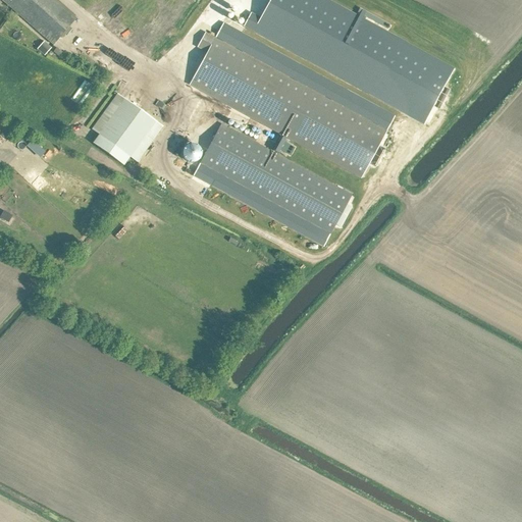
[(2,0),(2,1),(53,46),(75,19),(53,0),(2,0)]
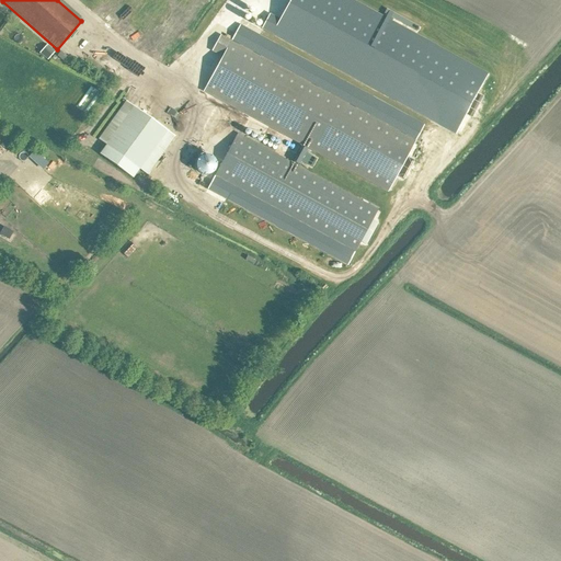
[(414,141),(220,37),(213,50),(222,56),(204,92),(388,191),(414,141)]
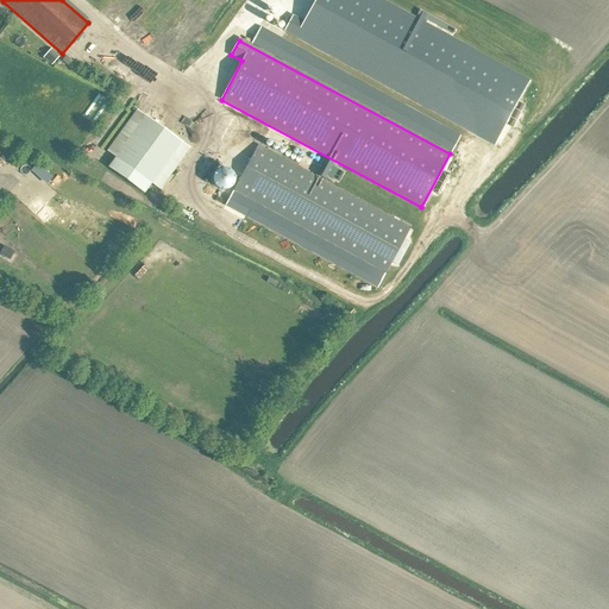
[(51,66),(60,57),(50,49),(43,58),(51,66)]
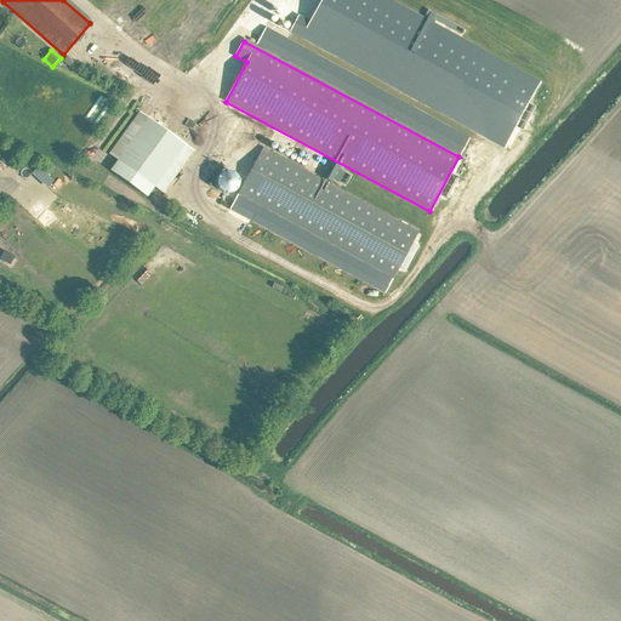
[(69,68),(73,63),(67,57),(63,63),(69,68)]
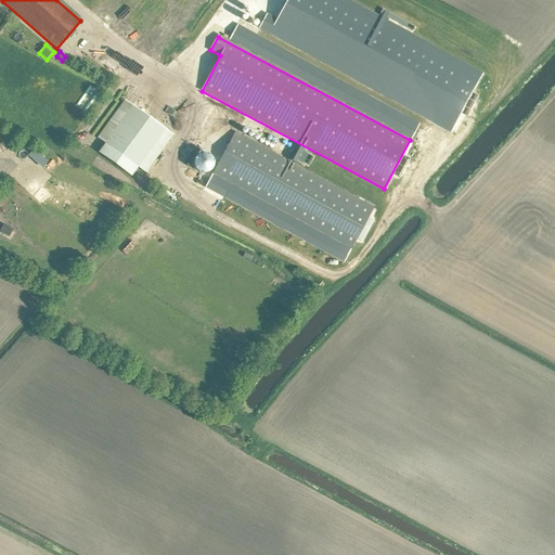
[(95,138),(104,144),(98,154),(130,177),(137,168),(144,173),(172,134),(124,99),(95,138)]
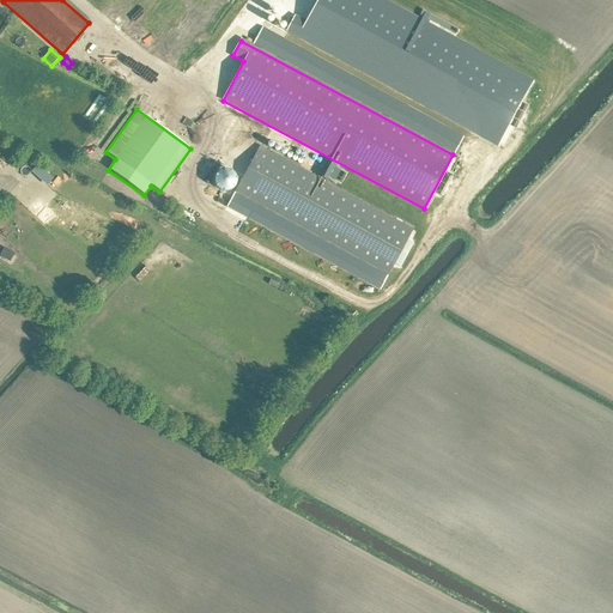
[(413,230),(260,147),(235,193),(388,275),(413,230)]
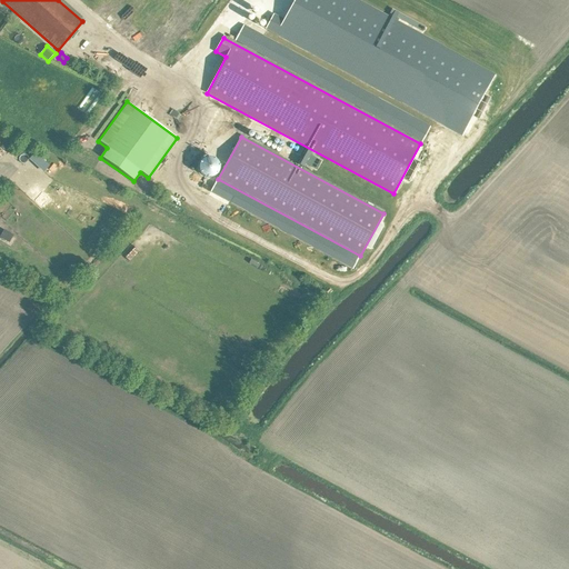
[(298,160),(317,170),(321,162),(302,152),(298,160)]
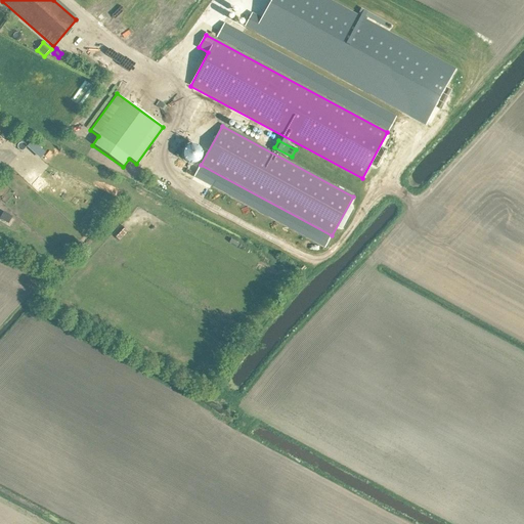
[(210,180),(201,189),(204,193),(213,184),(210,180)]
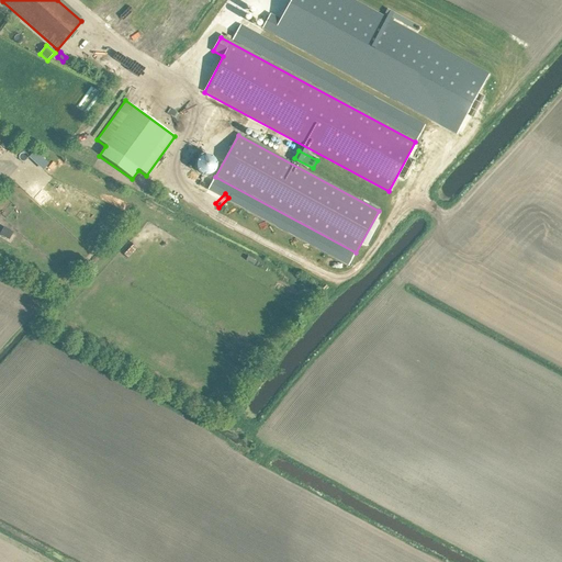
[(0,236),(8,242),(13,233),(3,227),(0,233),(0,236)]
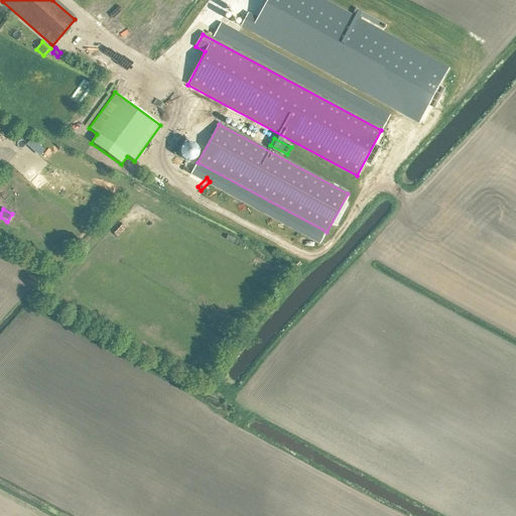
[(119,222),(114,232),(123,237),(128,226),(119,222)]
